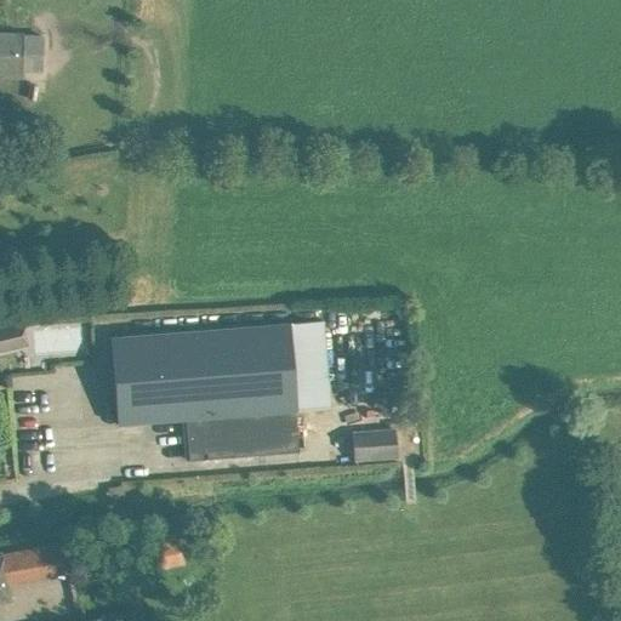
[(22,33),(0,32),(0,79),(21,80),(22,33)]
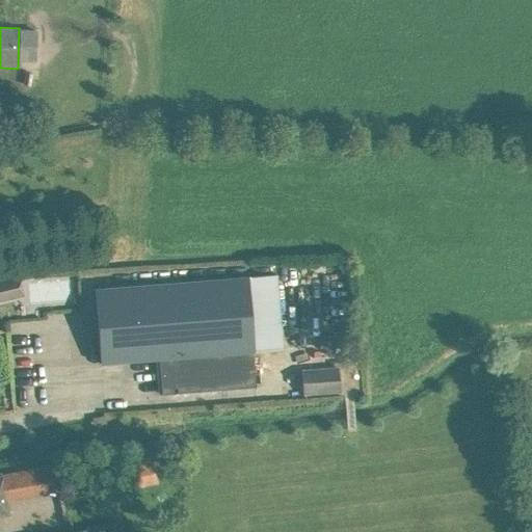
[(19,275),(0,280),(0,301),(24,296),(19,275)]
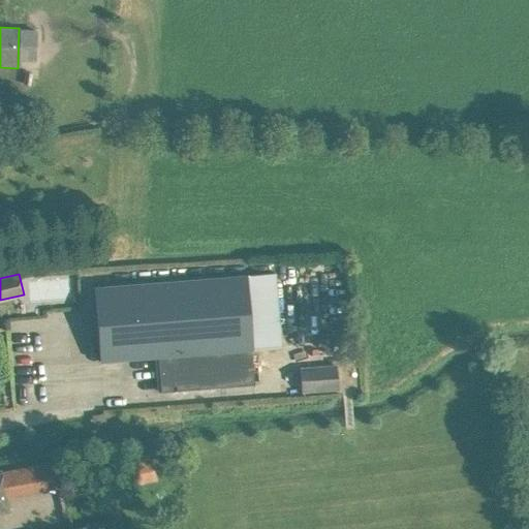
[(246,275),(93,287),(99,363),(154,359),(157,393),(253,385),(246,275)]
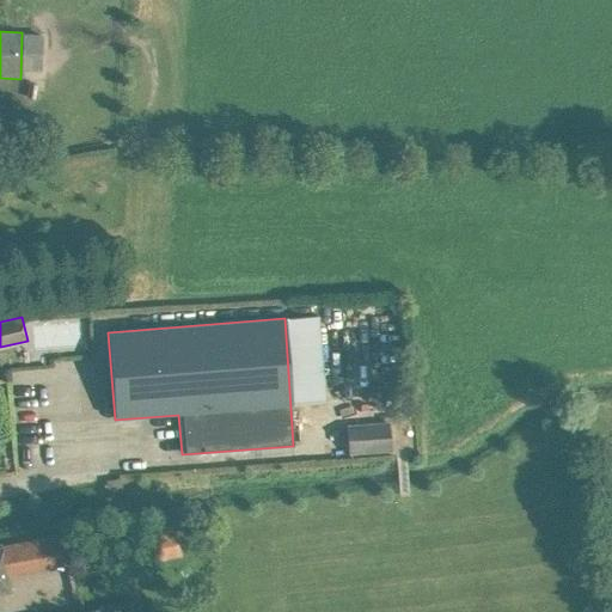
[(145,542),(151,561),(178,551),(171,532),(145,542)]
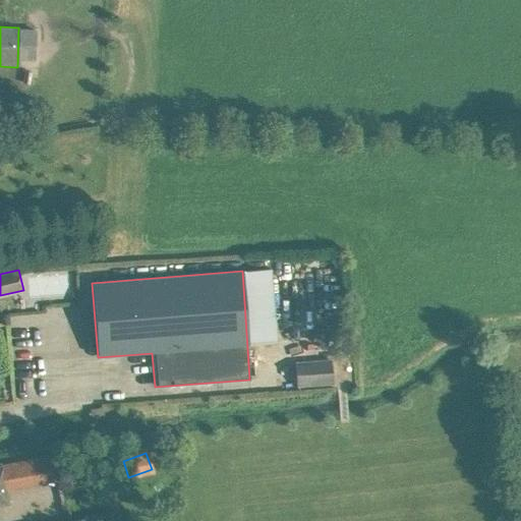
[(0,504),(6,503),(4,489),(69,476),(65,454),(0,467),(0,465),(0,504)]
